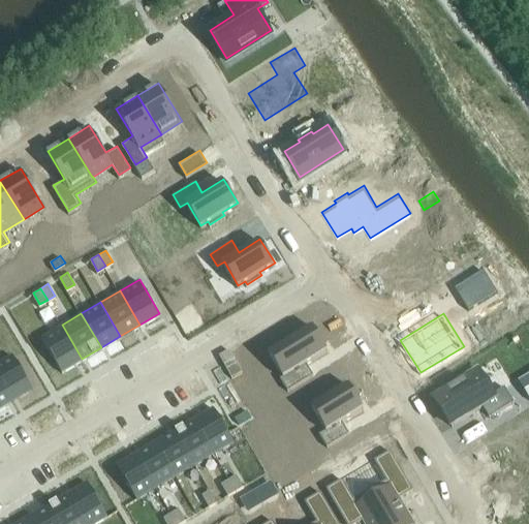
[(62,325),(42,336),(62,370),(82,359),(62,325)]
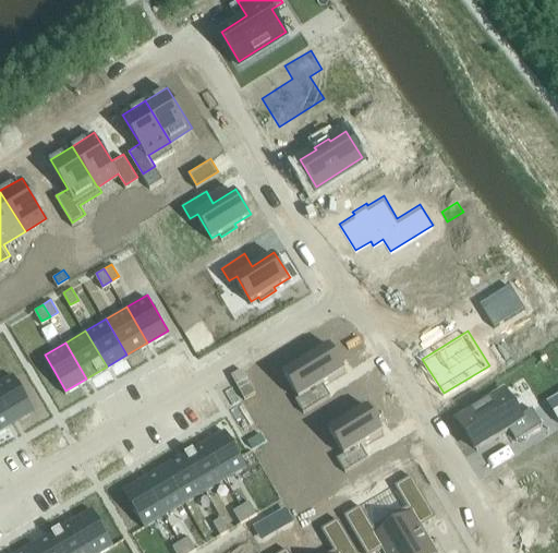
[(300,361),(283,371),(299,395),(295,397),(303,410),(330,394),(323,382),(346,368),(330,343),(315,352),(313,348),(298,358),(300,361)]
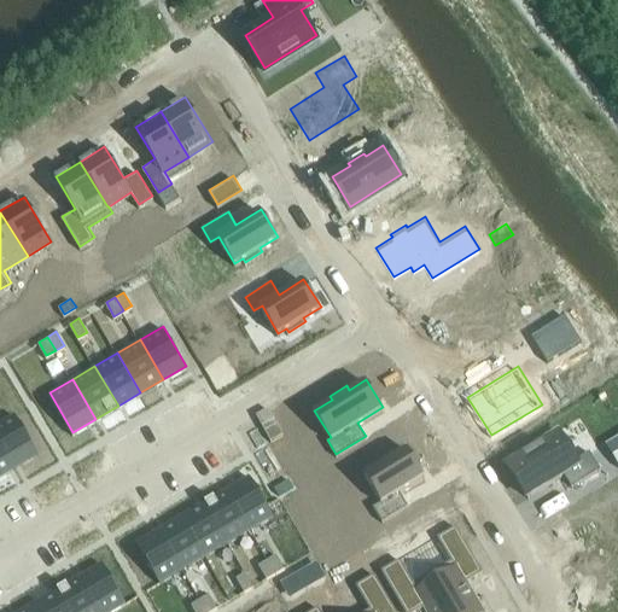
[(15,413),(0,421),(0,441),(15,466),(39,453),(15,413)]
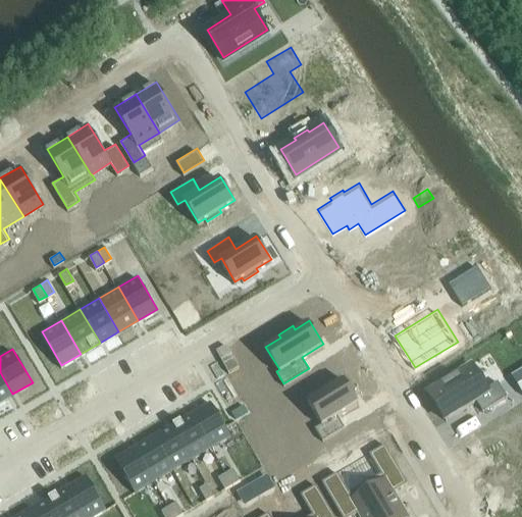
[(471,362),(428,389),(446,417),(476,399),(483,409),(507,394),(498,379),(486,386),(471,362)]
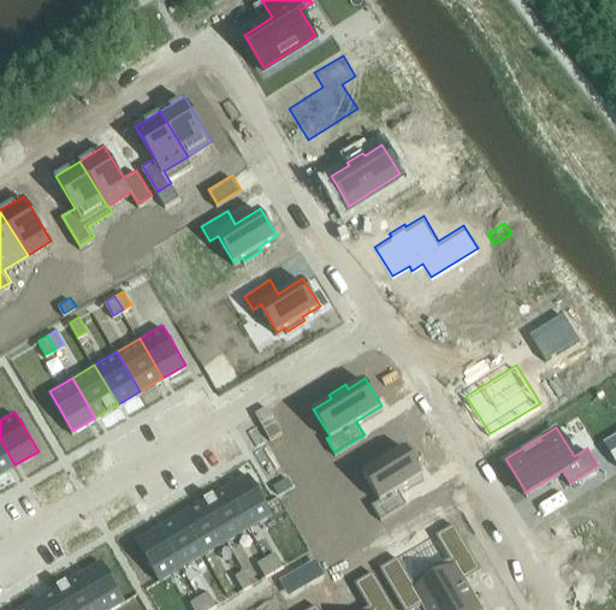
[(615,433),(604,440),(615,459),(615,433)]
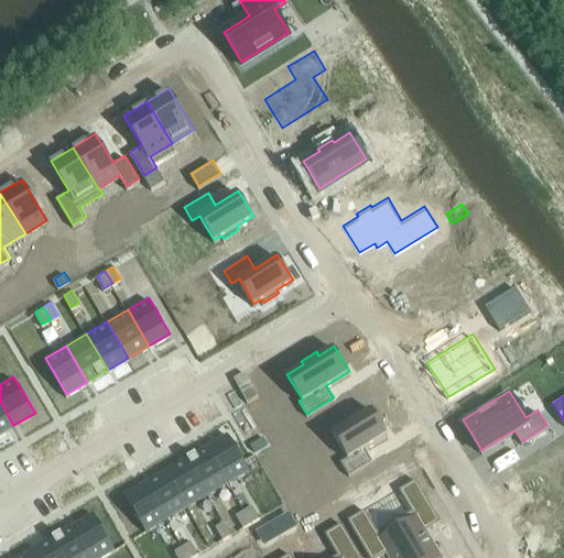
[(0,402),(0,433),(13,425),(0,402)]
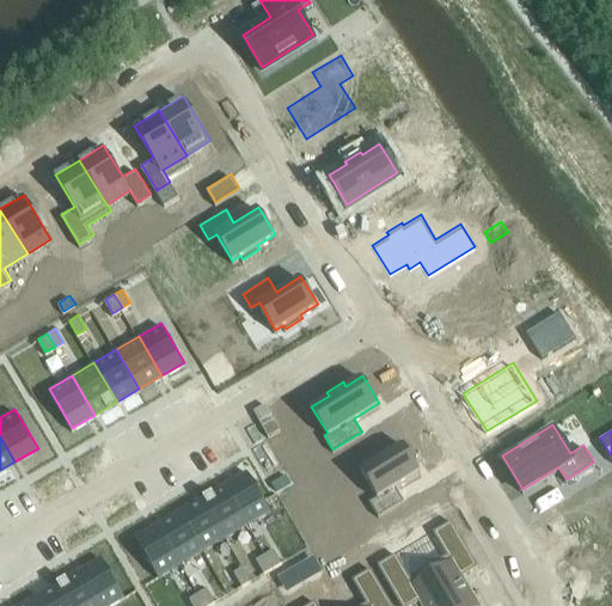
[(369,464),(361,469),(378,495),(369,500),(379,514),(404,499),(396,485),(421,470),(404,442),(386,453),(384,450),(367,460),(369,464)]
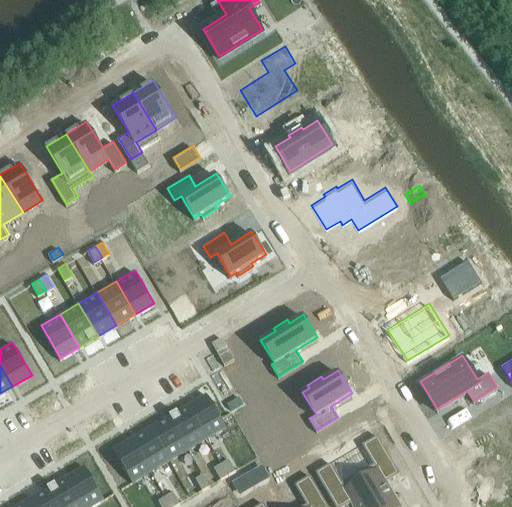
[(207,393),(188,404),(207,437),(226,426),(207,393)]
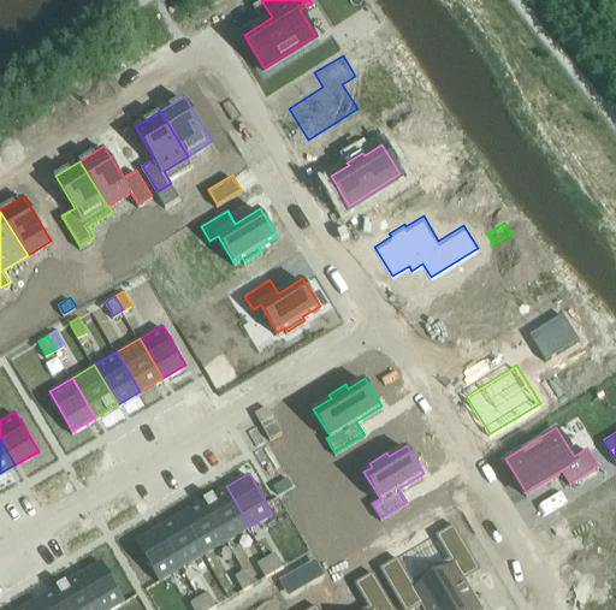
[(226,486),(203,499),(226,539),(249,526),(226,486)]
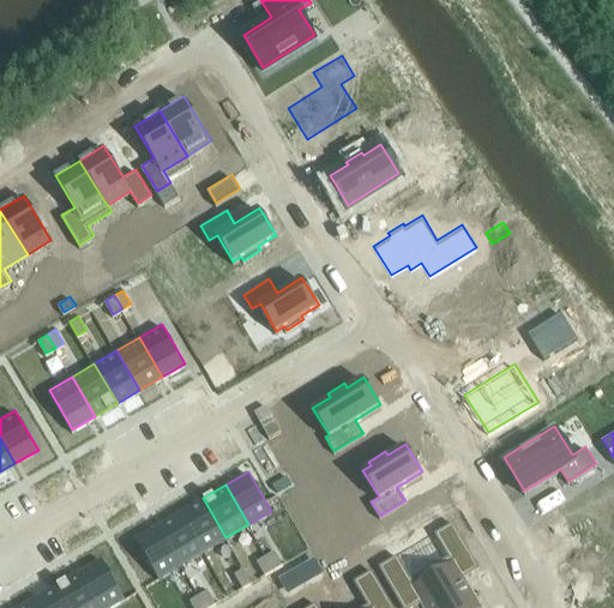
[(583,531),(559,547),(577,577),(596,565),(599,569),(613,558),(613,555),(613,554),(613,553),(613,519),(611,515),(609,516),(595,493),(570,509),(583,531)]
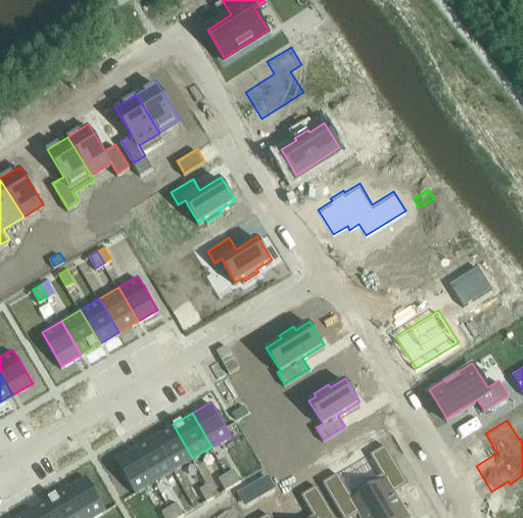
[(173,424),(154,435),(174,469),(192,458),(173,424)]
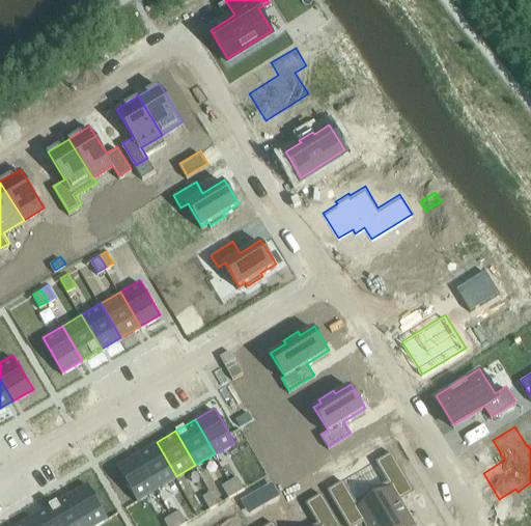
[(157,442),(137,453),(157,488),(176,476),(157,442)]
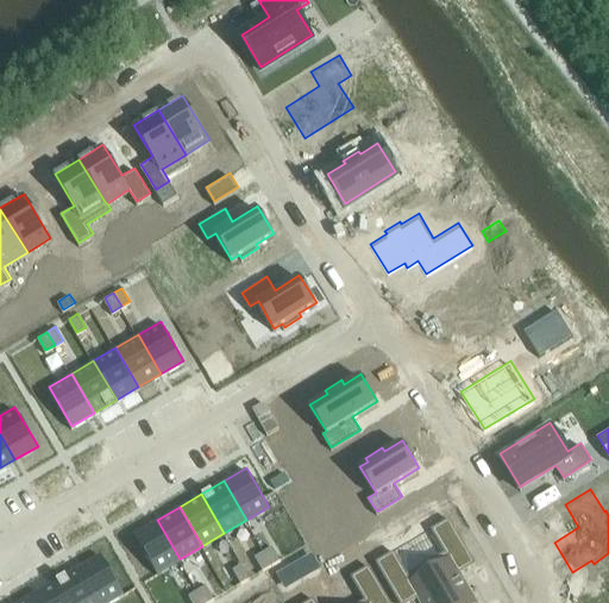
[(445,551),(426,561),(450,602),(473,602),(478,601),(459,571),(476,561),(450,516),(432,527),(445,551)]
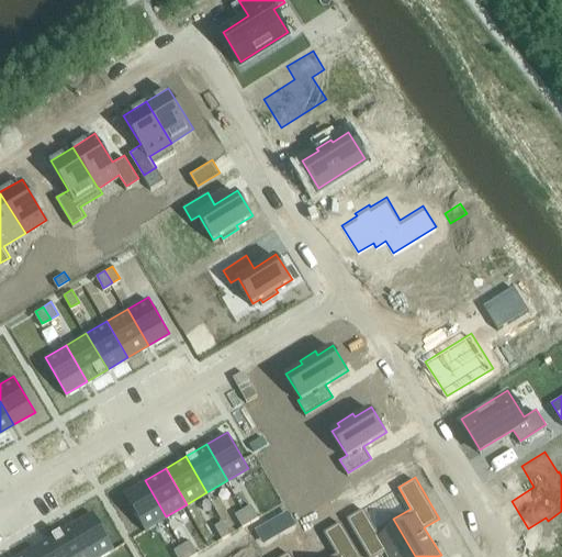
[(145,480),(124,492),(145,528),(166,516),(145,480)]
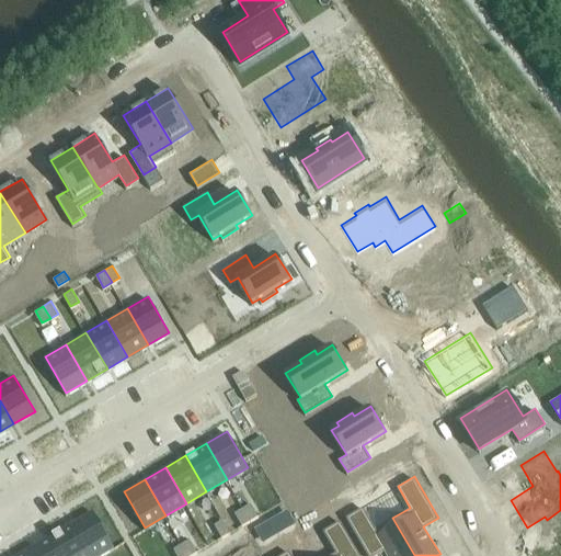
[(251,501),(243,507),(250,519),(259,514),(251,501)]
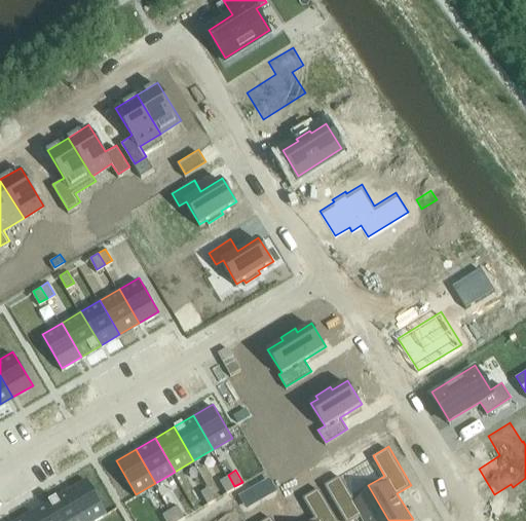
[(228,475),(220,479),(227,490),(234,486),(228,475)]
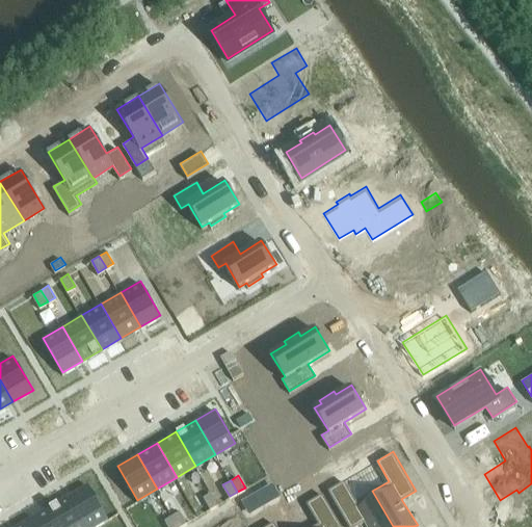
[(344,480),(328,489),(350,526),(352,526),(365,520),(369,526),(393,526),(372,491),(356,500),(344,480)]
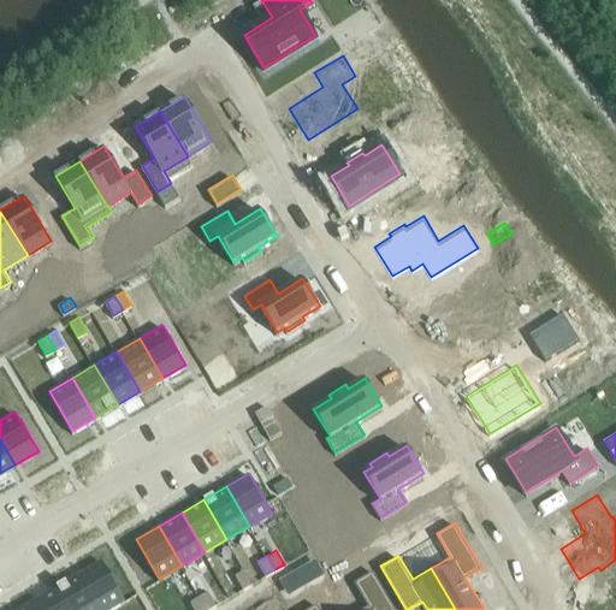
[(101,560),(78,573),(100,609),(106,609),(125,599),(101,560)]
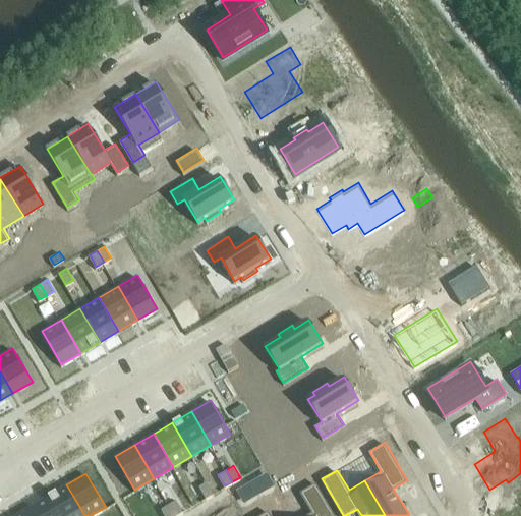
[(207,481),(198,485),(206,497),(214,493),(207,481)]
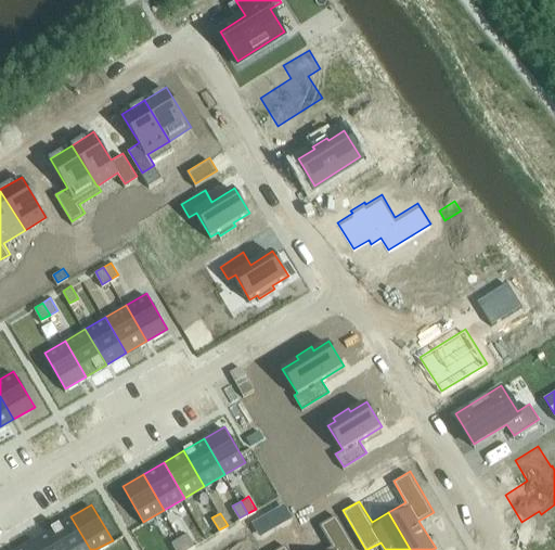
[(333,545),(323,549),(357,549),(336,514),(320,524),(333,545)]
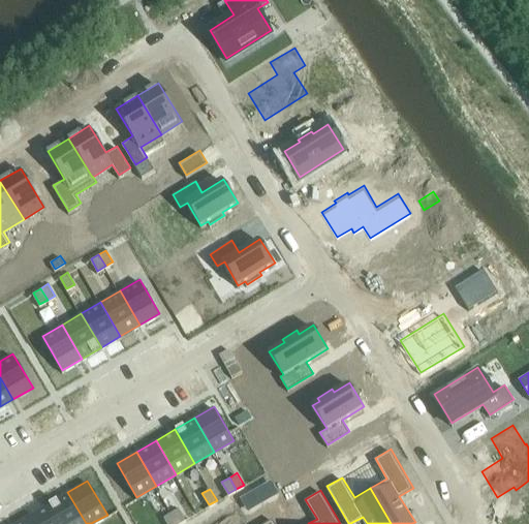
[(86,523),(67,492),(49,503),(60,523),(86,523)]
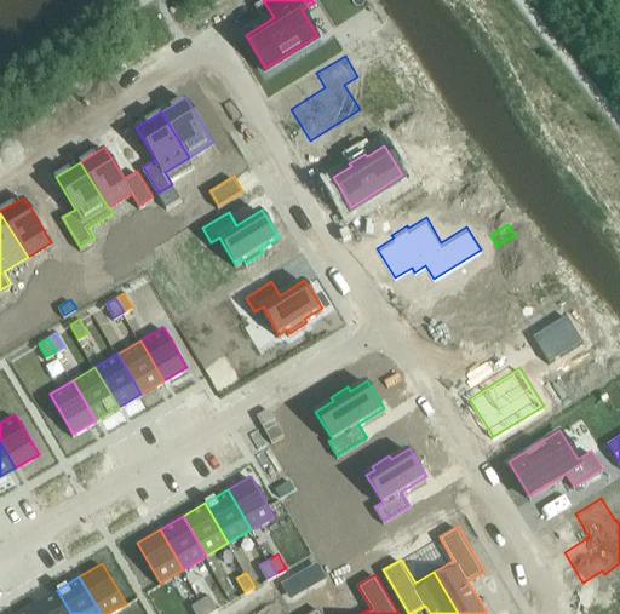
[(70,613),(57,590),(34,603),(40,613),(70,613)]
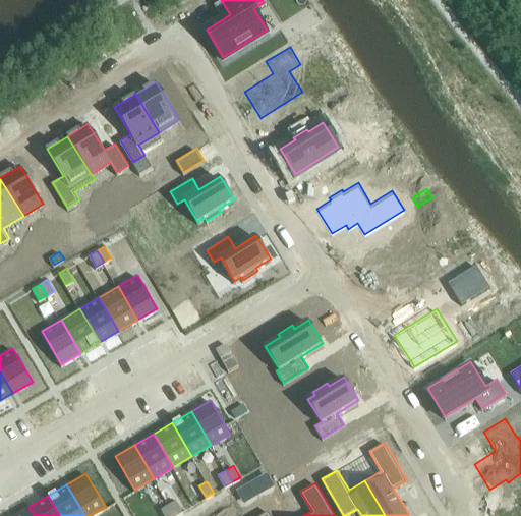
[(176,499),(169,504),(176,515),(183,511),(176,499)]
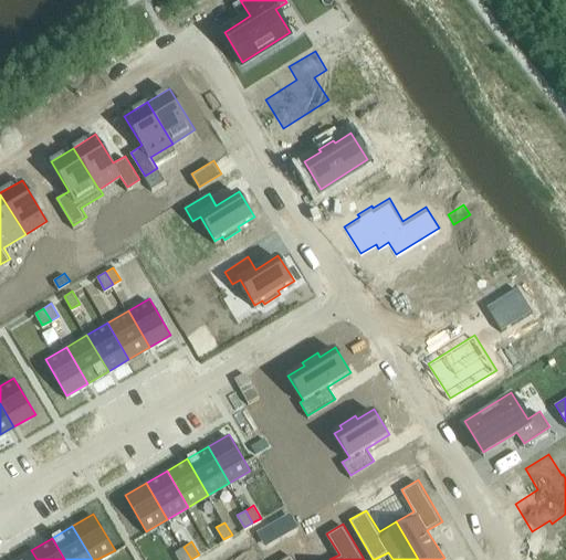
[(184,547),(175,551),(180,559),(188,559),(191,559),(184,547)]
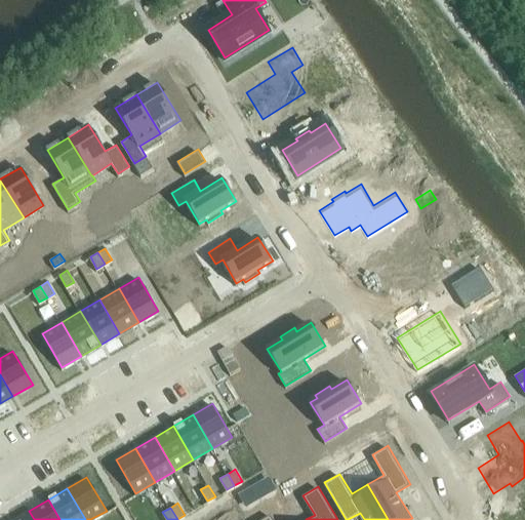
[(34,519),(29,511),(13,519),(34,519)]
